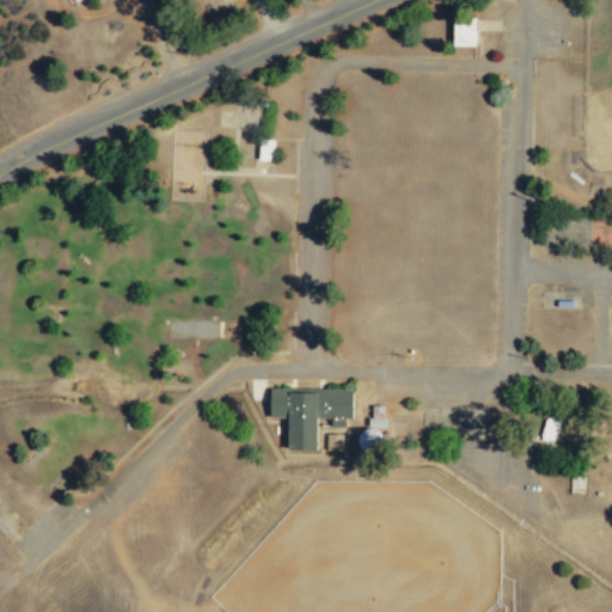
[(473,47),(472,22),(452,22),(452,48),(473,47)]
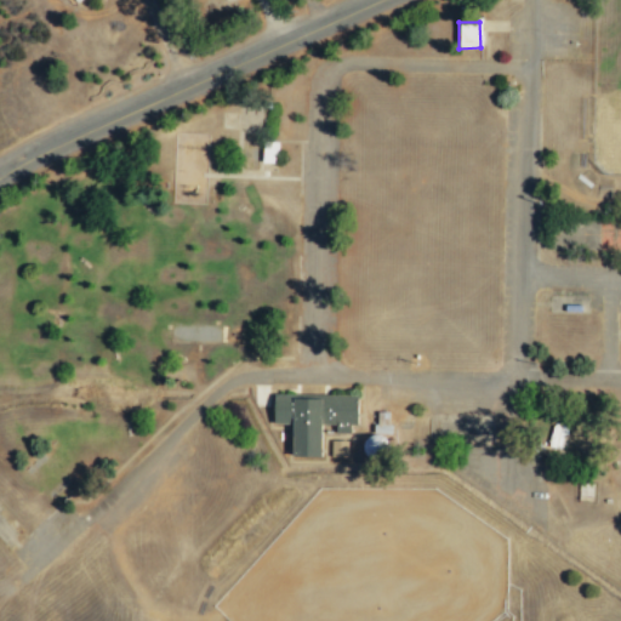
[(355,396),(272,396),(272,425),(291,425),(291,456),(320,457),(320,426),(335,426),(335,433),(354,434),(355,396)]
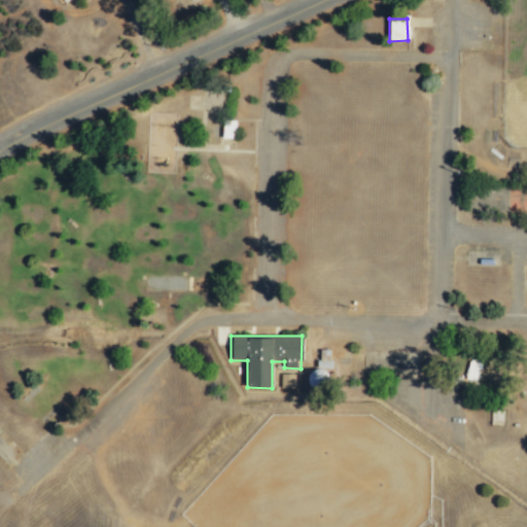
[(317,369),(330,369),(330,350),(318,350),(317,369)]
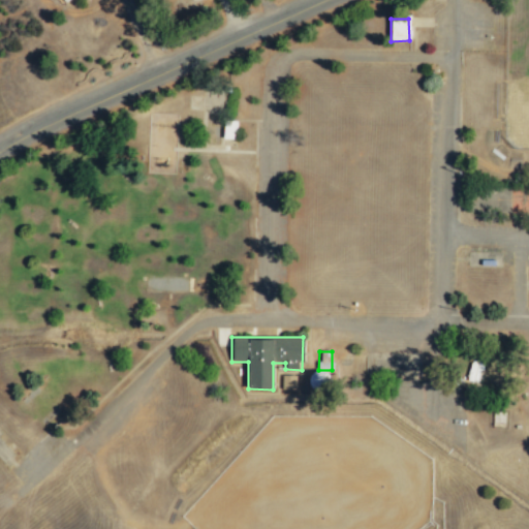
[(294,376),(281,376),(280,390),(294,390),(294,376)]
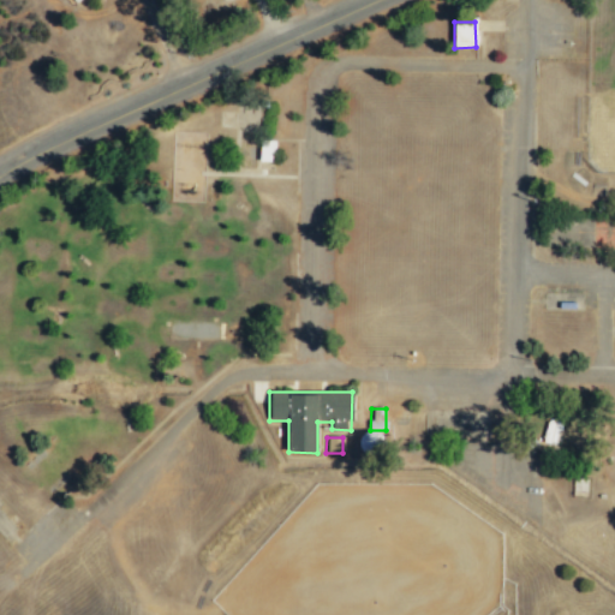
[(571,497),(585,496),(584,481),(571,482),(571,497)]
